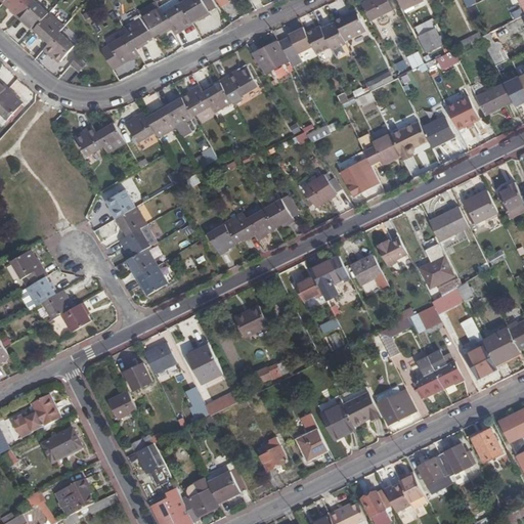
[(5,0),(4,1),(12,8),(10,10),(18,17),(34,0),(5,0)]
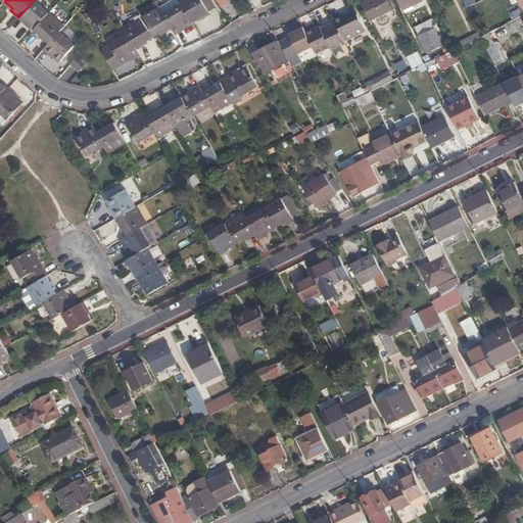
[(34,0),(18,17),(26,24),(27,21),(35,29),(48,13),(34,0)]
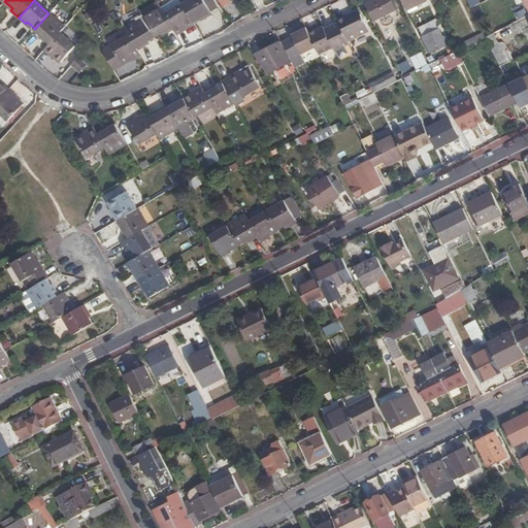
[(165,11),(184,1),(183,0),(174,0),(163,7),(165,11)]
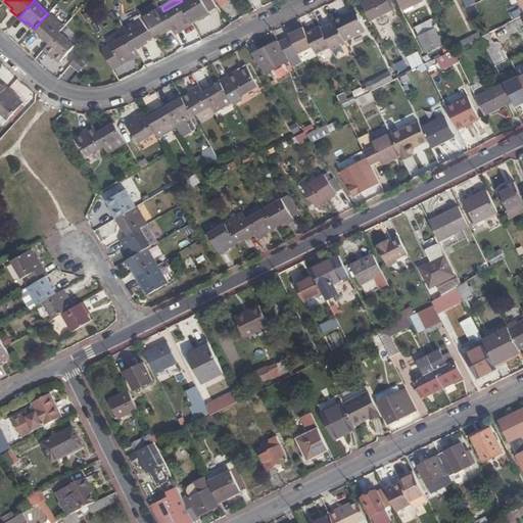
[(183,0),(182,1),(193,19),(201,15),(202,16),(210,12),(203,0),(183,0)]
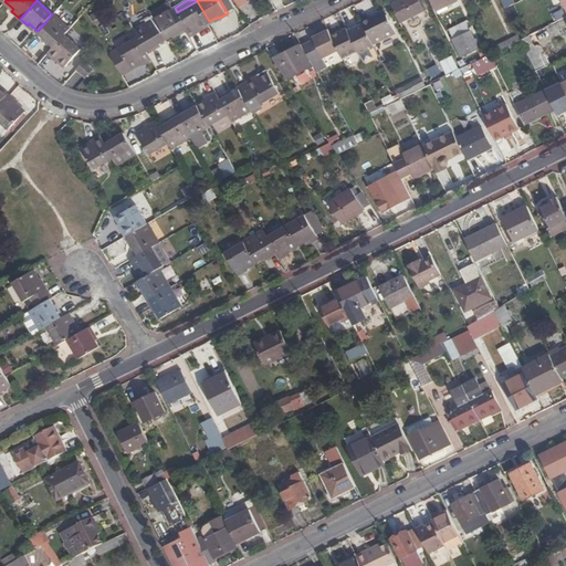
[(400,22),(430,8),(426,0),(401,0),(391,4),(400,22)]
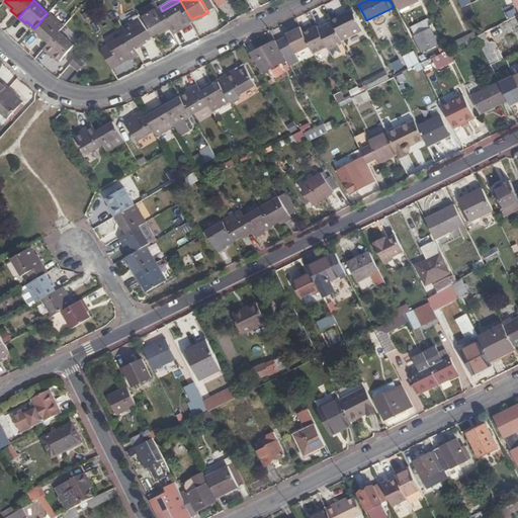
[(159,6),(156,1),(139,11),(142,16),(159,6)]
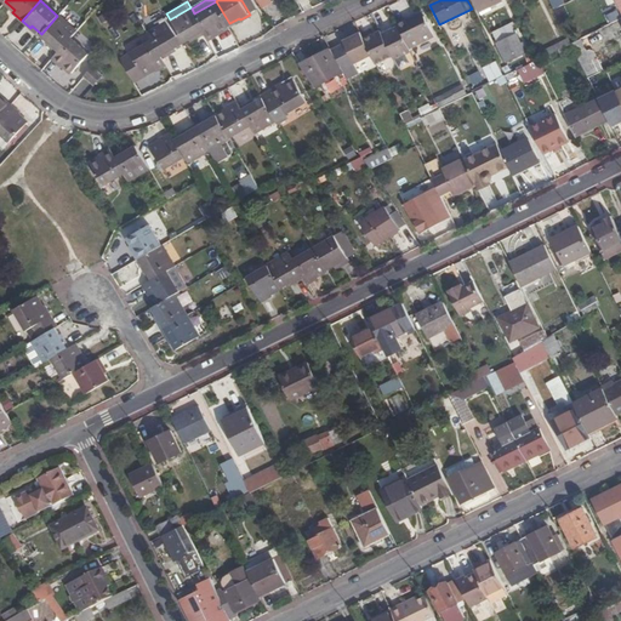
[(205,32),(209,38),(221,32),(220,29),(229,23),(216,1),(194,13),(205,32)]
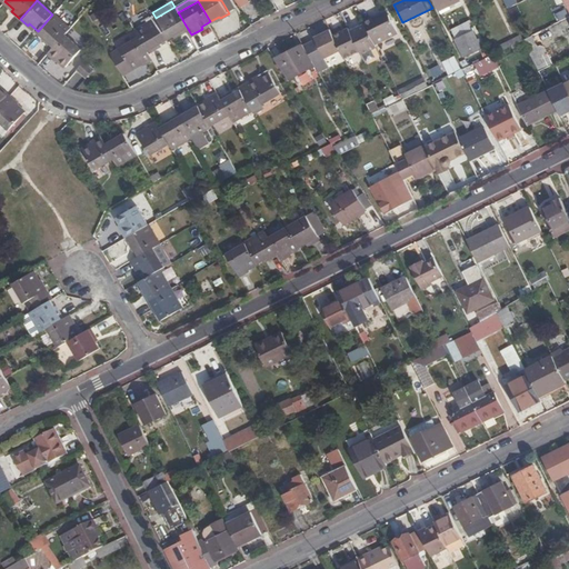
[(156,18),(168,38),(177,32),(179,35),(188,29),(178,12),(176,8),(175,7),(156,18)]
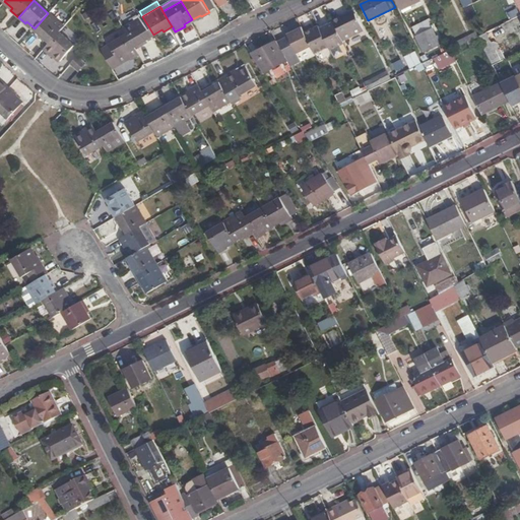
[(342,21),(356,14),(354,10),(340,17),(342,21)]
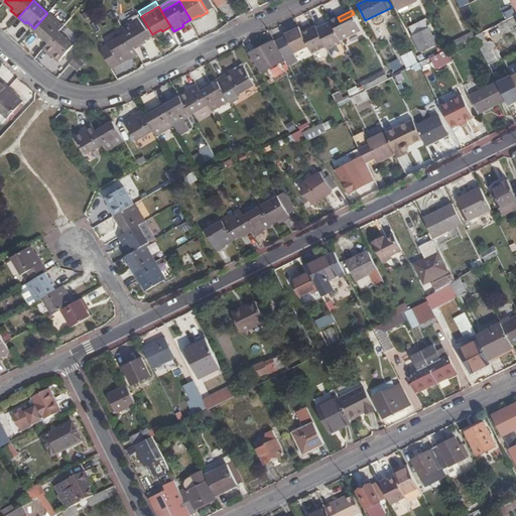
[(47,13),(34,28),(42,35),(40,37),(47,44),(59,30),(63,26),(47,13)]
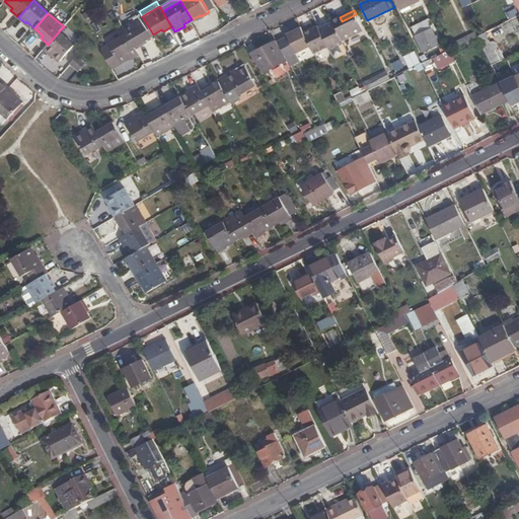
[(332,20),(343,42),(363,31),(356,14),(342,21),(340,17),(332,20)]
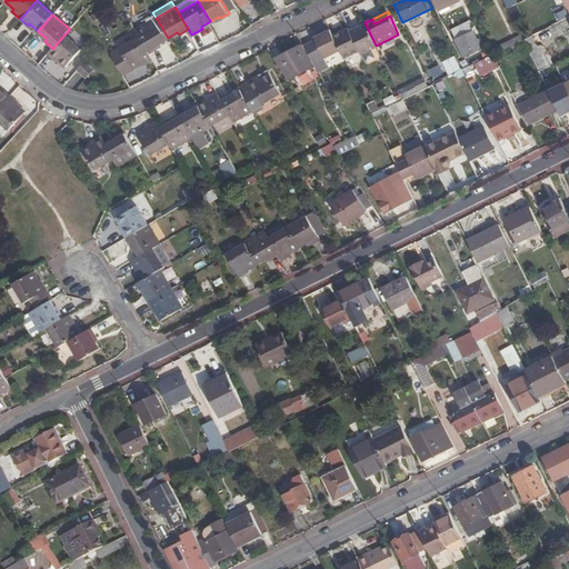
[(158,43),(168,38),(156,18),(136,30),(139,37),(149,52),(159,47),(158,43)]
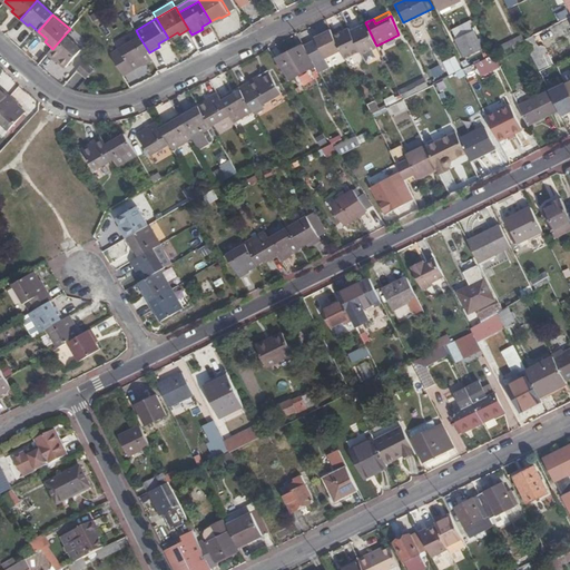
[(365,22),(350,30),(361,52),(363,56),(377,48),(376,46),(365,22)]
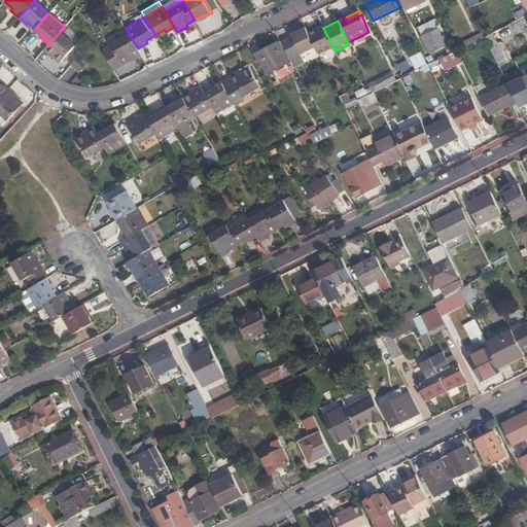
[(310,35),(307,28),(291,35),(302,55),(316,47),(310,35)]
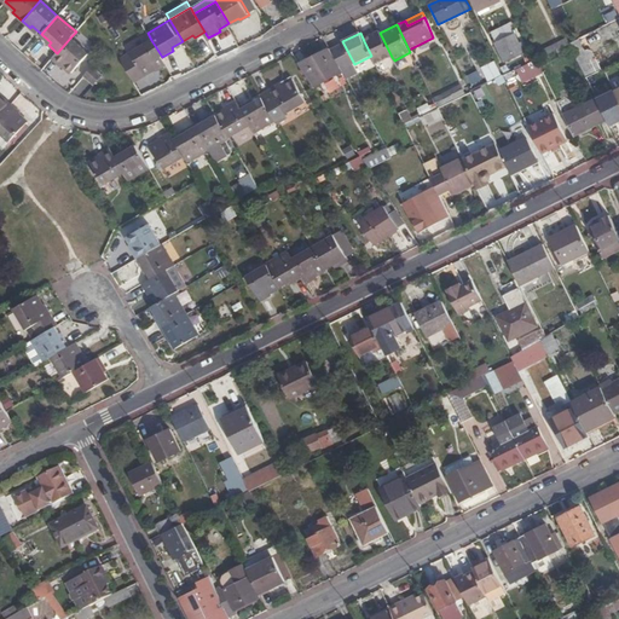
[(371,56),(375,65),(392,57),(380,33),(364,41),(371,56)]
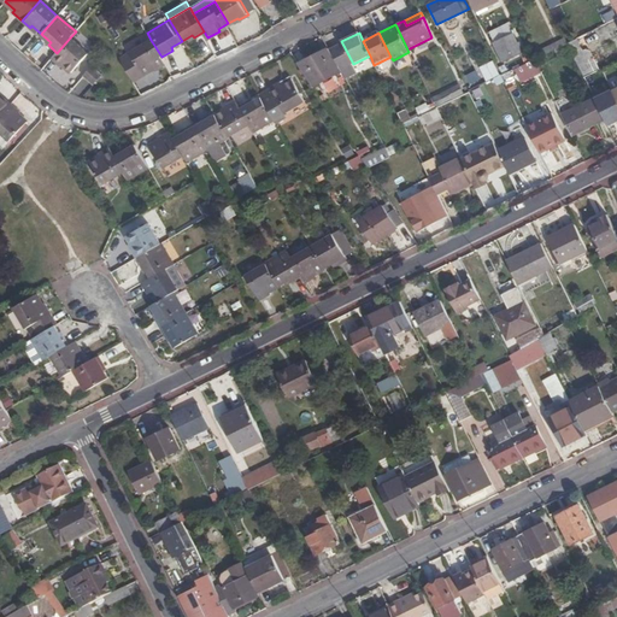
[(513,35),(495,43),(505,62),(523,53),(513,35)]
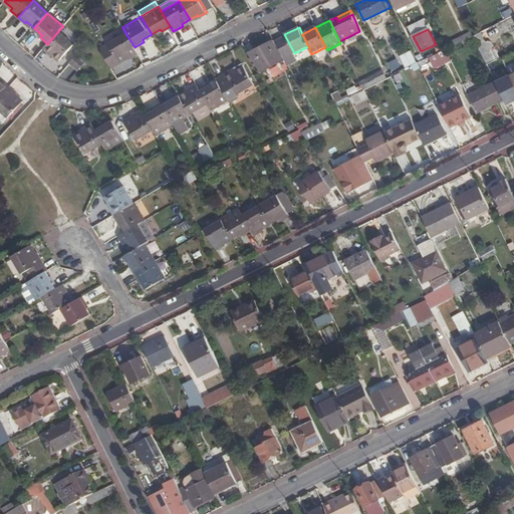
[(47,44),(44,48),(51,54),(52,52),(59,59),(61,57),(74,43),(59,30),(47,44)]
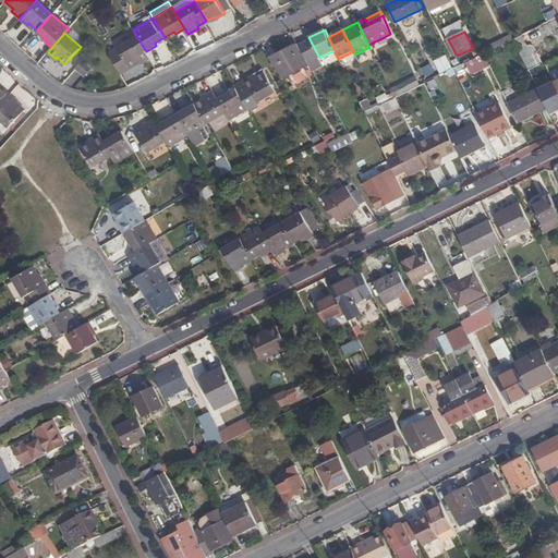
[(500,46),(512,39),(510,35),(487,46),(489,51),(500,46)]
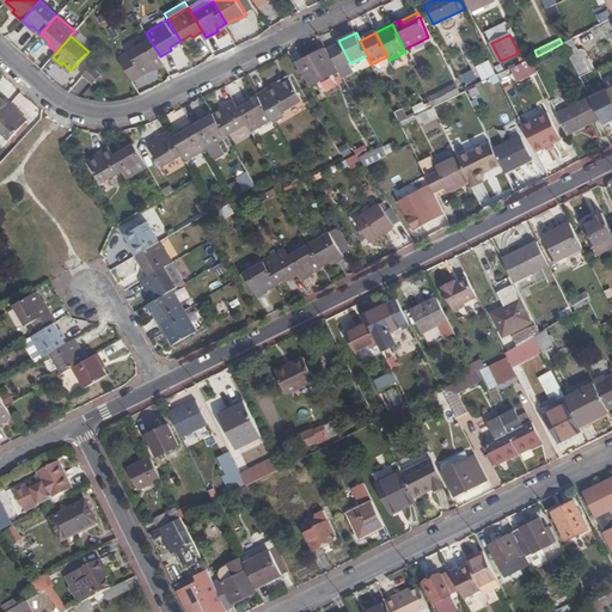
[(573,38),(563,43),(580,77),(588,73),(588,72),(573,38)]
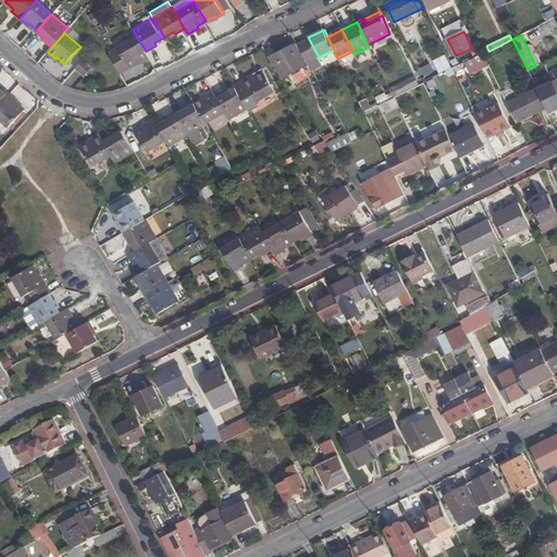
[(140,63),(149,59),(146,51),(136,36),(119,46),(131,66),(139,61),(140,63)]
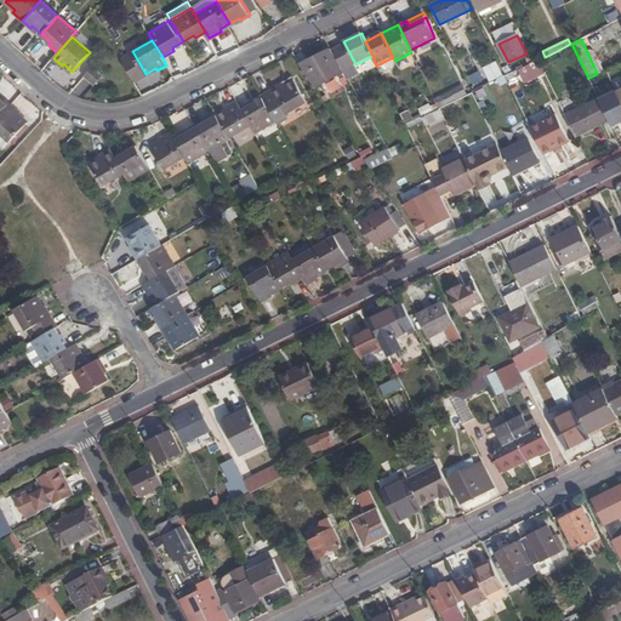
[(575,52),(570,44),(557,51),(562,58),(575,52)]
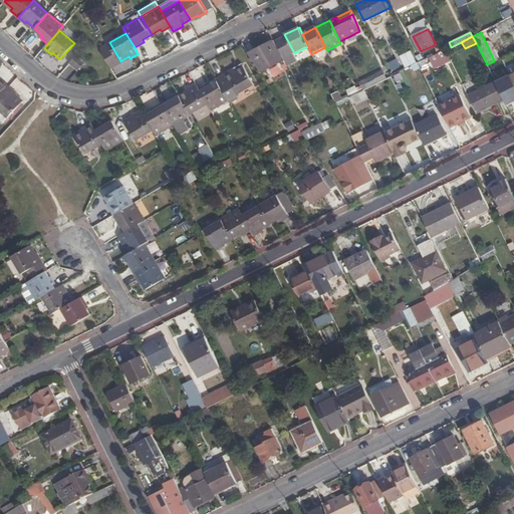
[(274,40),(249,53),(261,72),(286,60),(274,40)]
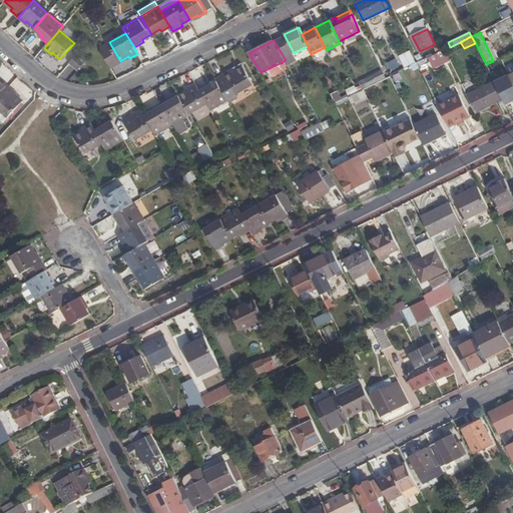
[(435,69),(450,60),(443,49),(429,58),(435,69)]
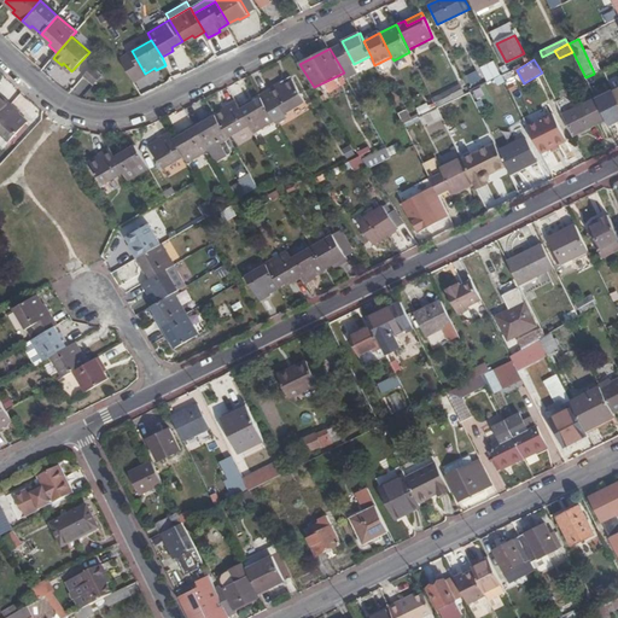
[(488,80),(501,74),(495,60),(482,66),(488,80)]
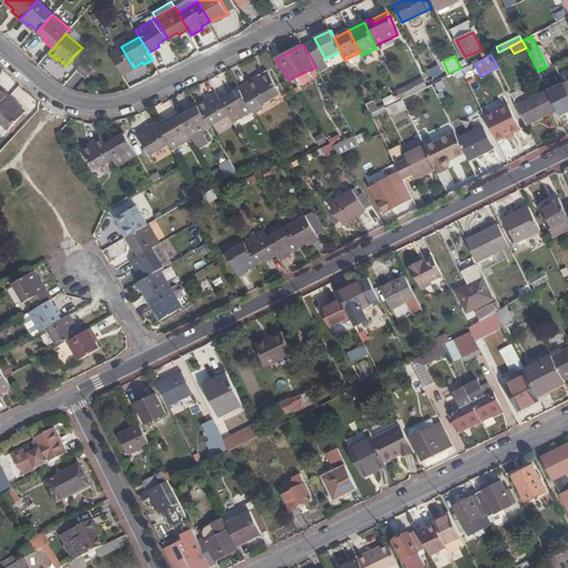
[(78,71),(89,80),(95,72),(85,63),(78,71)]
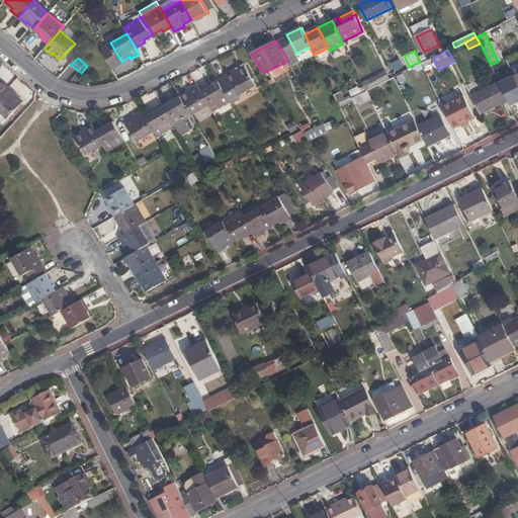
[(404,66),(400,59),(391,63),(395,70),(404,66)]
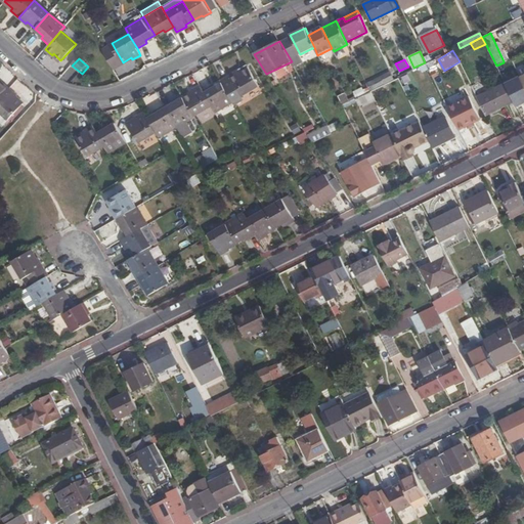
[(432,71),(438,69),(435,60),(428,62),(432,71)]
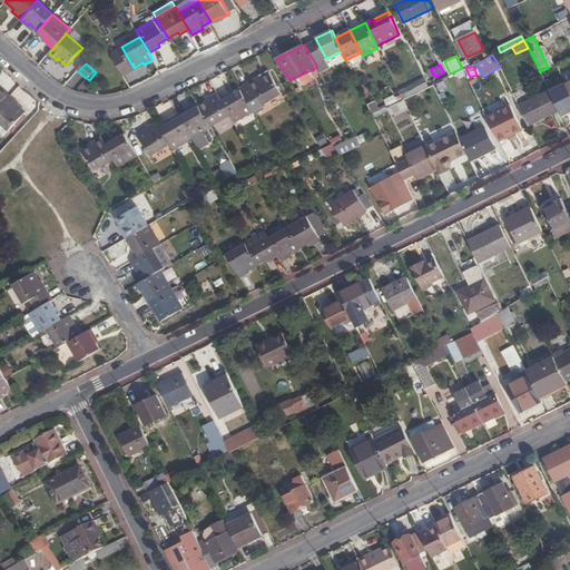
[(548,68),(540,71),(549,88),(556,85),(548,68)]
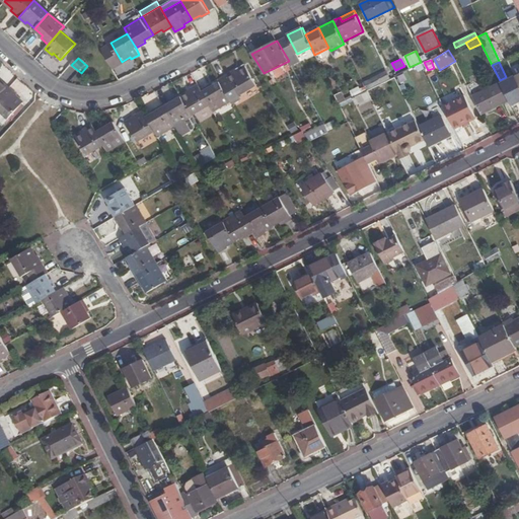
[(301,64),(295,68),(300,77),(306,73),(301,64)]
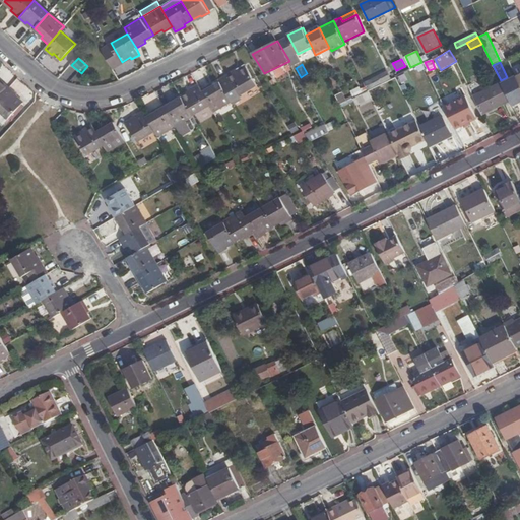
[(237,73),(220,83),(221,85),(229,98),(238,92),(241,98),(257,87),(247,70),(238,76),(237,73)]
